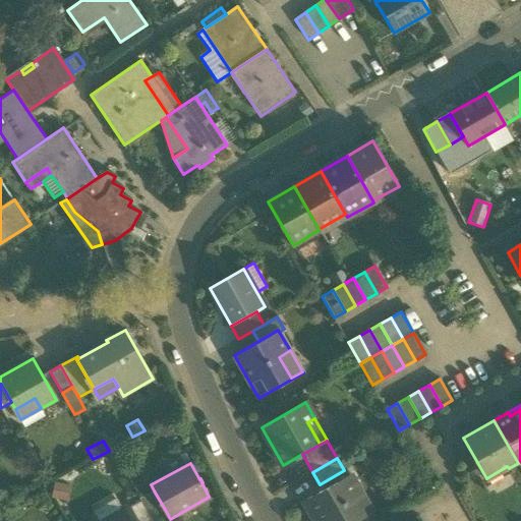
[(507,466),(486,478),(487,480),(509,468),(507,466)]
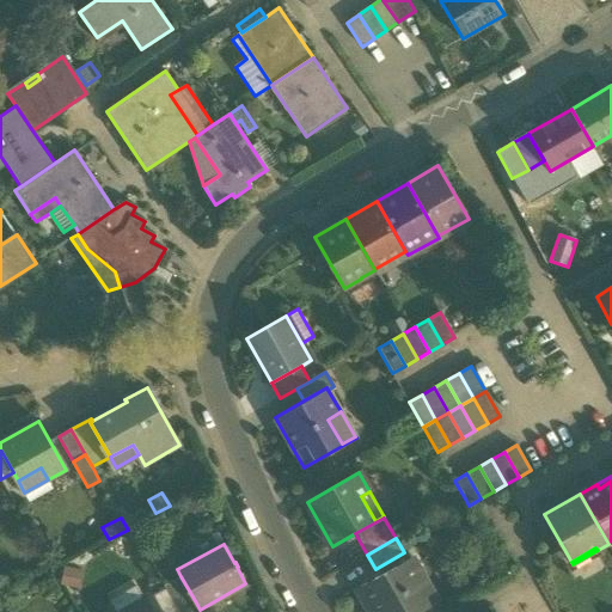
[(414,557),(397,567),(401,571),(416,562),(414,557)]
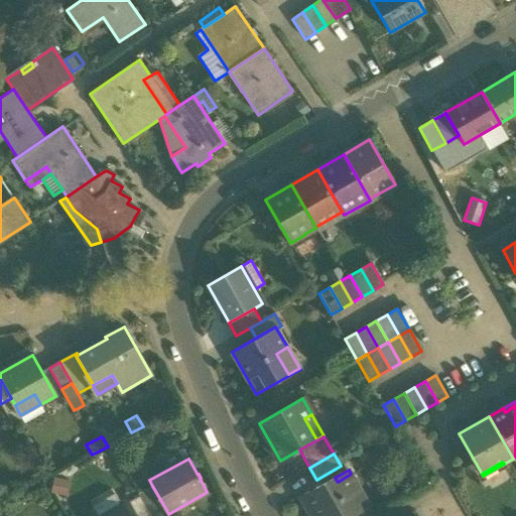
[(301,497),(311,515),(351,515),(369,506),(351,474),(338,482),(335,478),(301,497)]
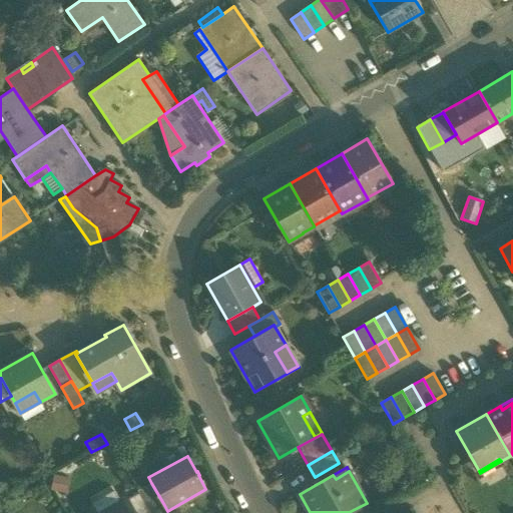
[(70,478),(54,474),(50,490),(66,494),(70,478)]
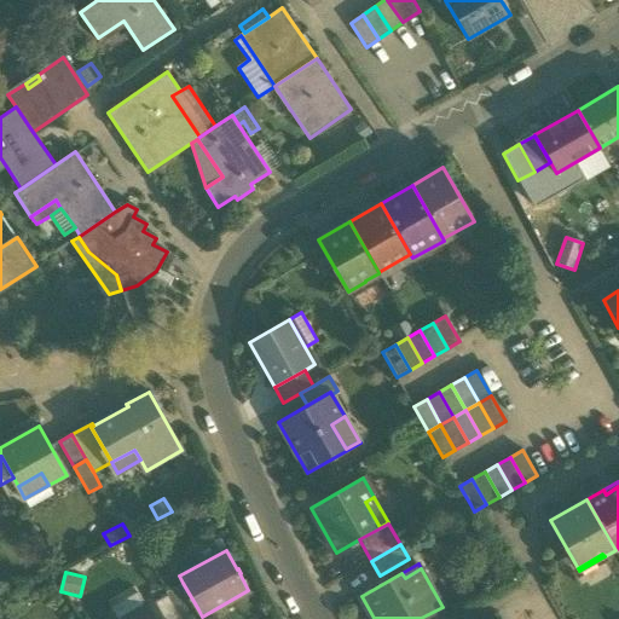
[(166,591),(168,595),(180,618),(181,618),(198,609),(183,583),(166,591)]
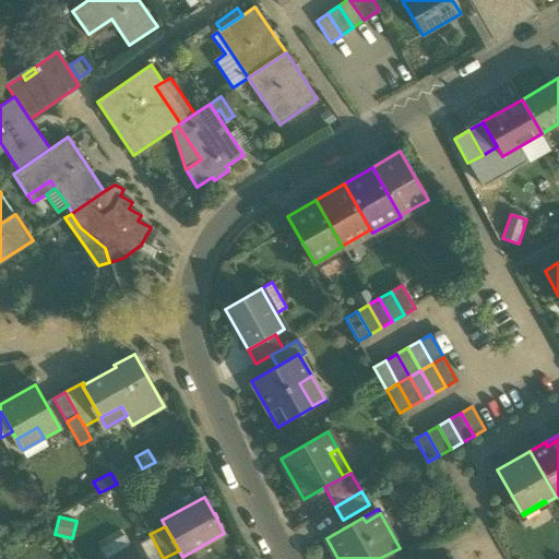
[(106,558),(114,558),(132,549),(123,535),(99,548),(106,558)]
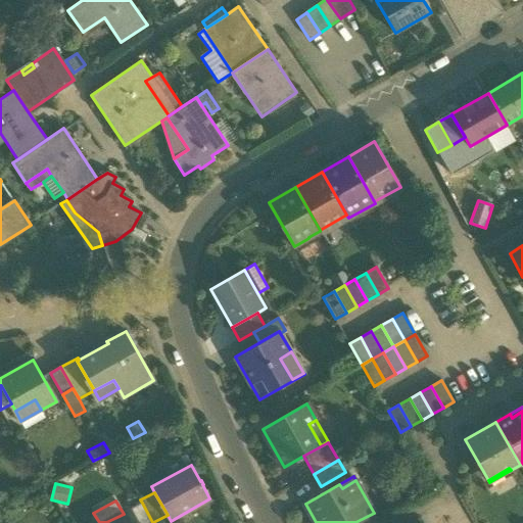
[(139,522),(152,522),(142,503),(132,509),(139,522)]
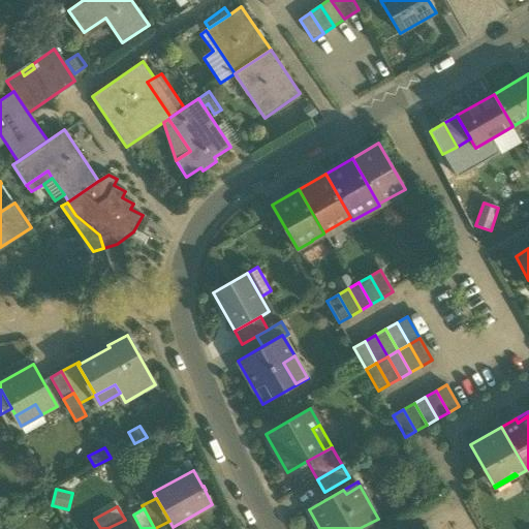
[(131,528),(126,519),(125,520),(107,528),(131,528)]
